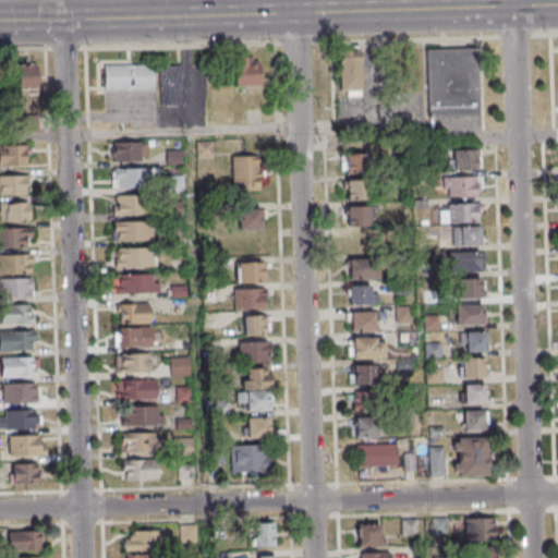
[(480,118),(480,47),(426,47),(426,118),(480,118)]
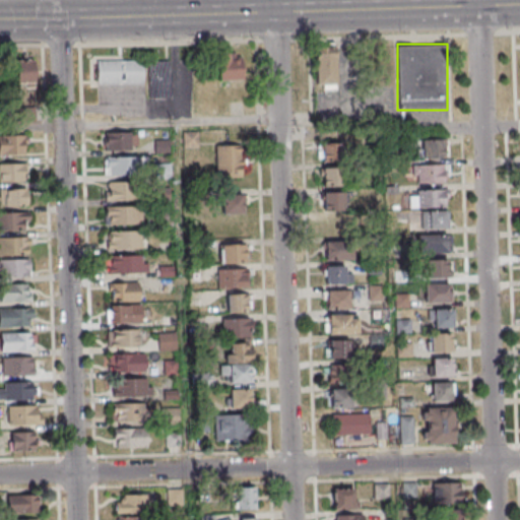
[(316,47),(316,88),(336,88),(336,47),(316,47)]
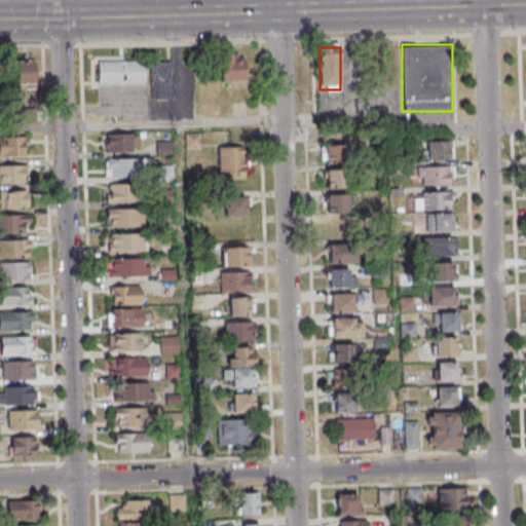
[(221,53),(221,84),(246,84),(246,53),(221,53)]
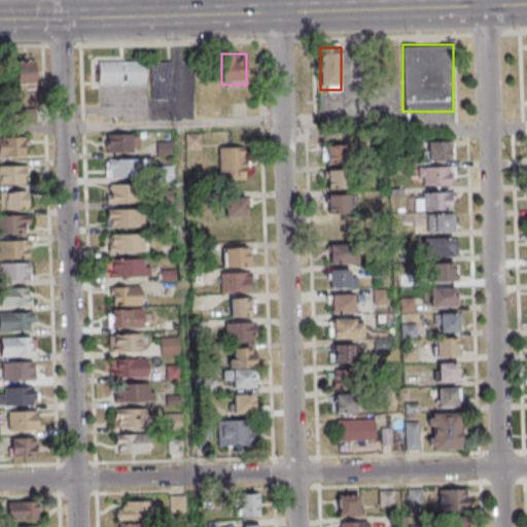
[(35,61),(10,61),(10,89),(35,89),(35,61)]
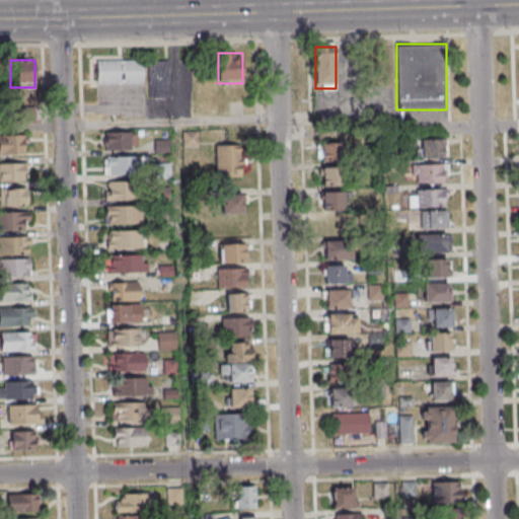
[(143,83),(143,60),(96,60),(96,83),(143,83)]
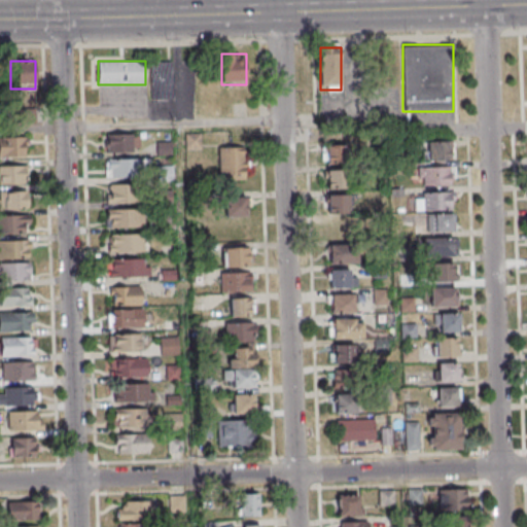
[(172,99),(172,62),(150,62),(150,99),(172,99)]
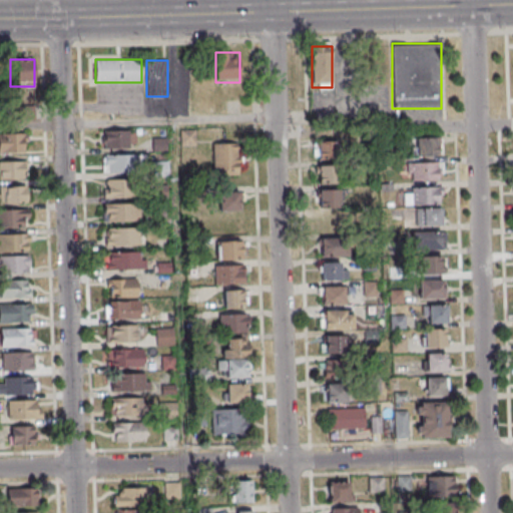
[(135,131),(102,131),(102,148),(135,148),(135,131)]
